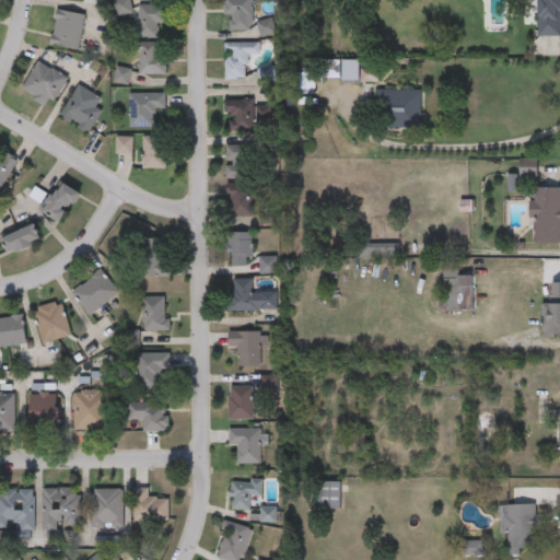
[(224,0),(252,0),(252,30),(229,30),(229,14),(224,14),(224,0)]
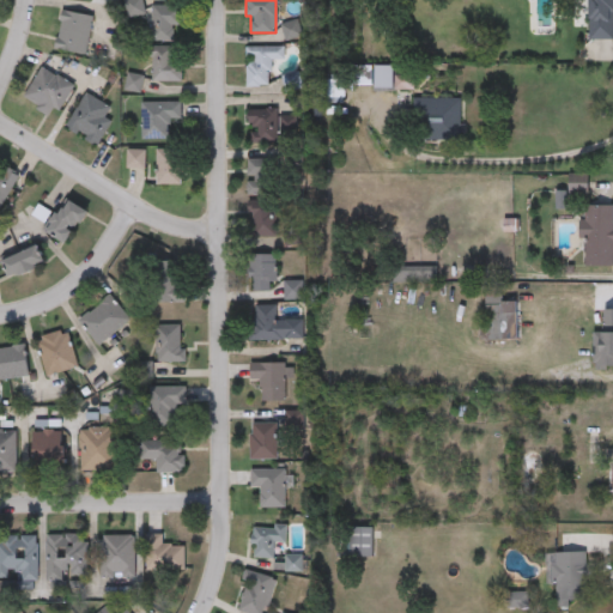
[(589,0),(612,0),(612,38),(589,38),(589,0)]
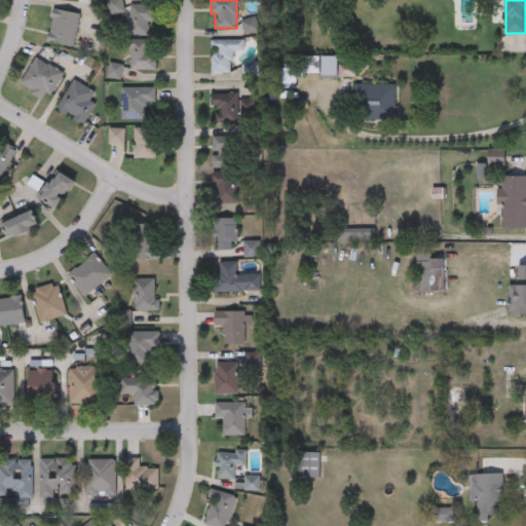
[(153,4),(153,35),(127,35),(127,4),(153,4)]
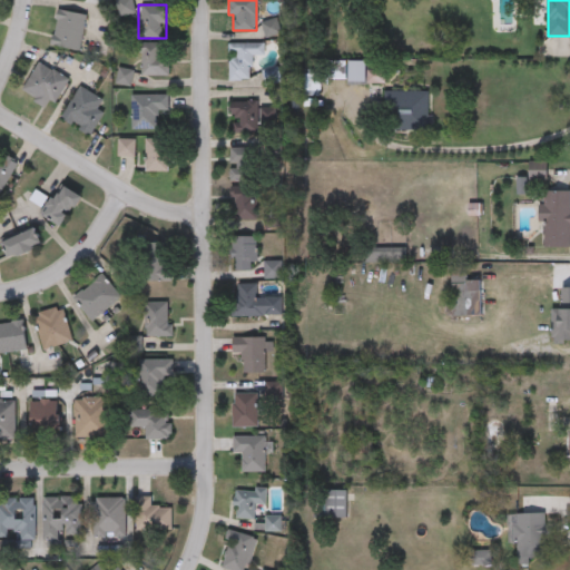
[(51,45),(58,8),(87,15),(80,50),(51,45)]
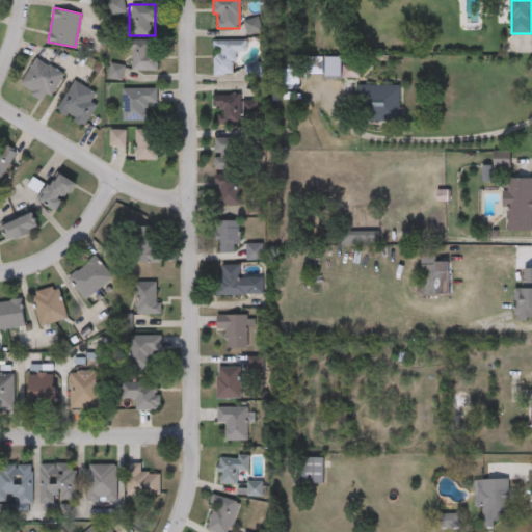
[(245,22),(259,18),(262,30),(249,34),(245,22)]
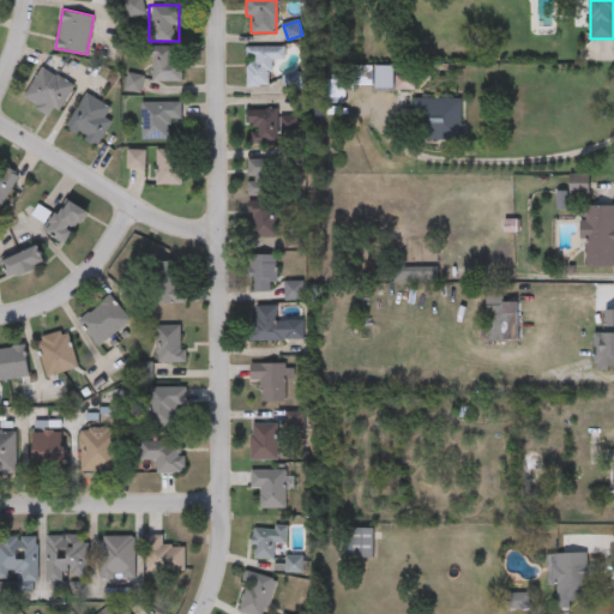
[(173,62),(181,62),(181,80),(150,80),(150,46),(173,46),(173,62)]
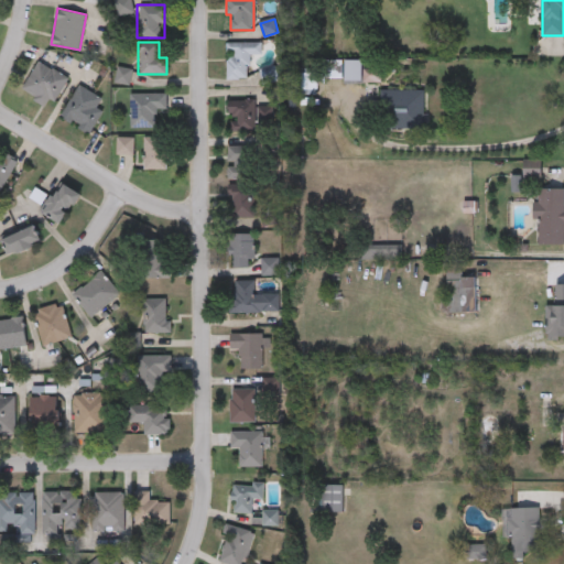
[(249,55),(249,79),(226,79),(226,42),(261,42),(261,55),(249,55)]
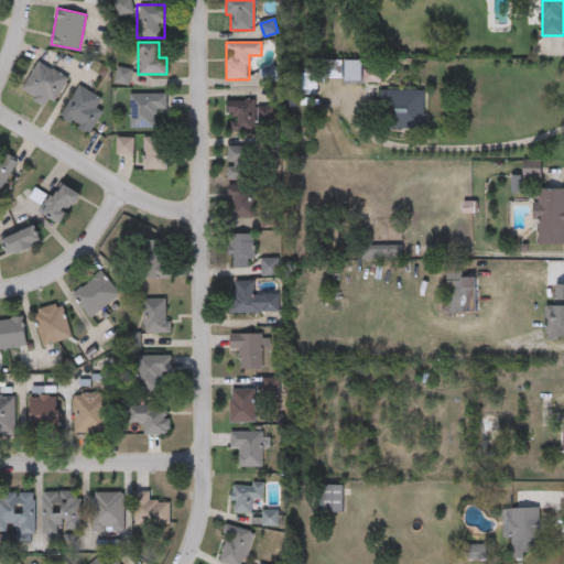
[(68,77),(53,106),(22,89),(38,61),(68,77)]
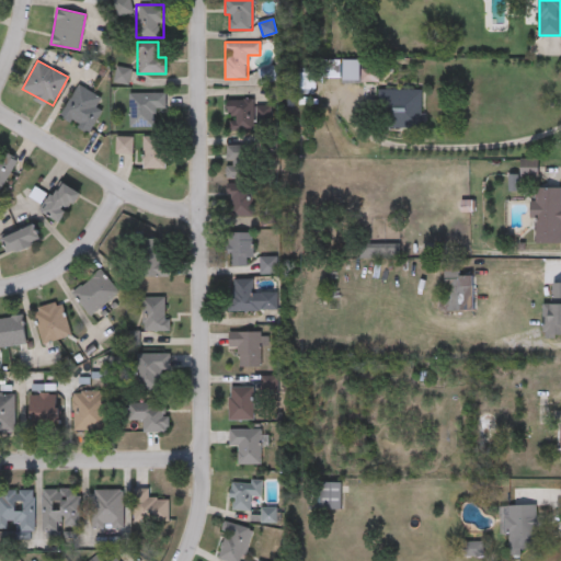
[(103,112),(87,133),(59,114),(80,84),(102,100),(96,107),(103,112)]
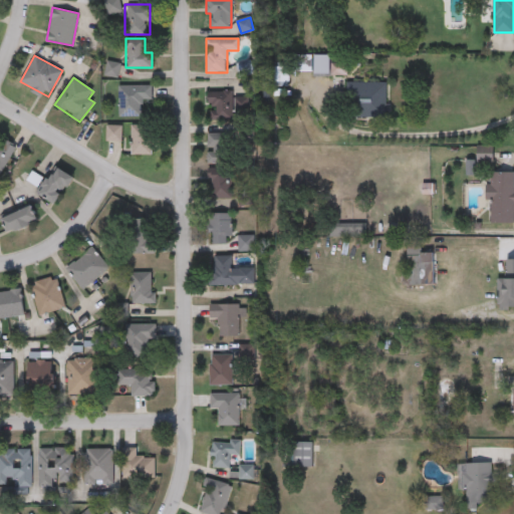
[(346,81),(387,82),(387,116),(345,116),(346,81)]
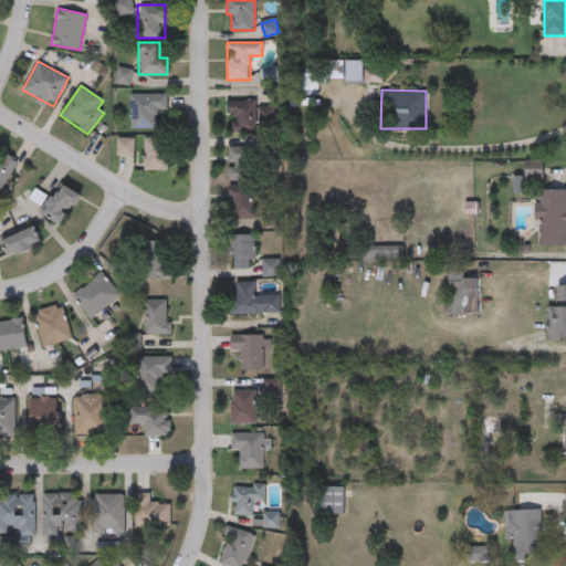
[(132,94),(168,94),(168,111),(156,111),(156,129),(132,129),(132,94)]
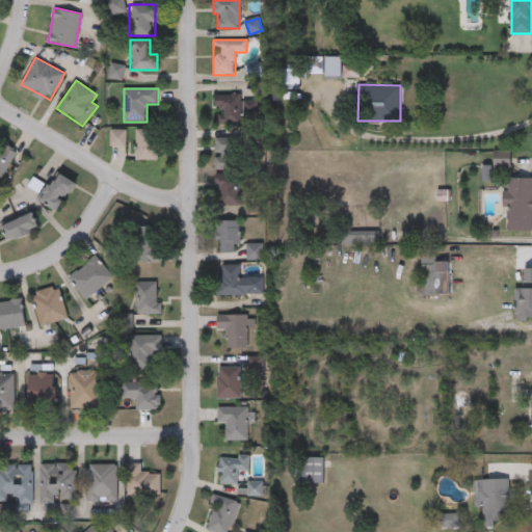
[(239,96),(240,126),(216,127),(215,96),(239,96)]
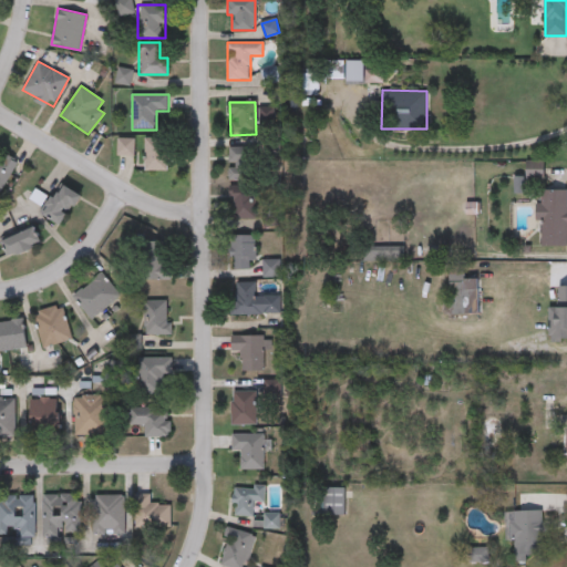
[(117,155),(117,138),(133,138),(133,155),(117,155)]
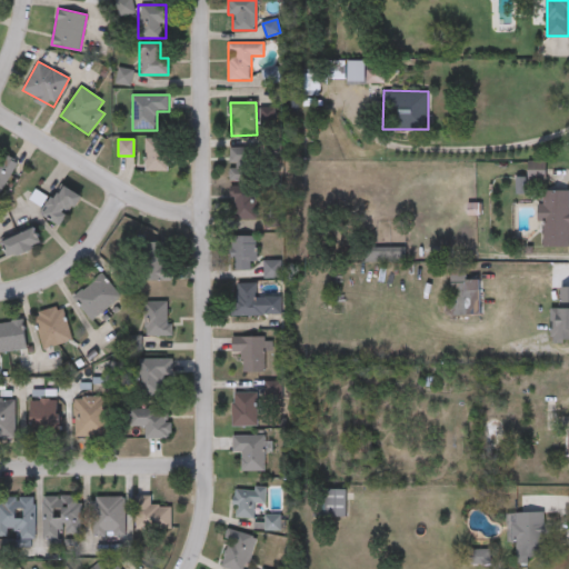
[(145,171),(145,139),(170,139),(170,171),(145,171)]
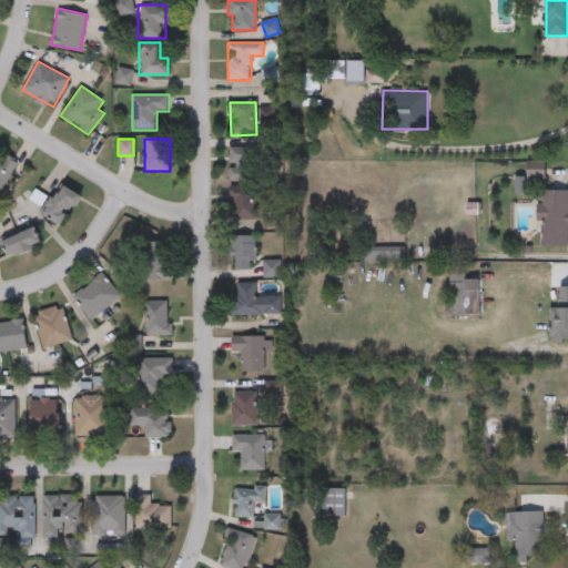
[(230,180),(230,148),(254,148),(254,180),(230,180)]
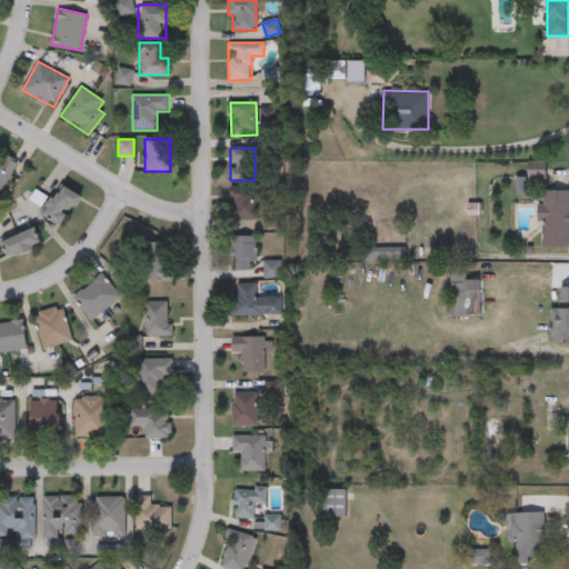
[(0,151),(18,161),(0,195),(0,151)]
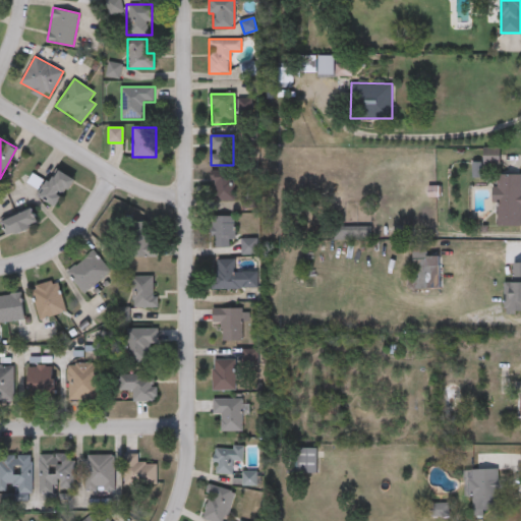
[(55,208),(39,194),(59,169),(75,181),(55,208)]
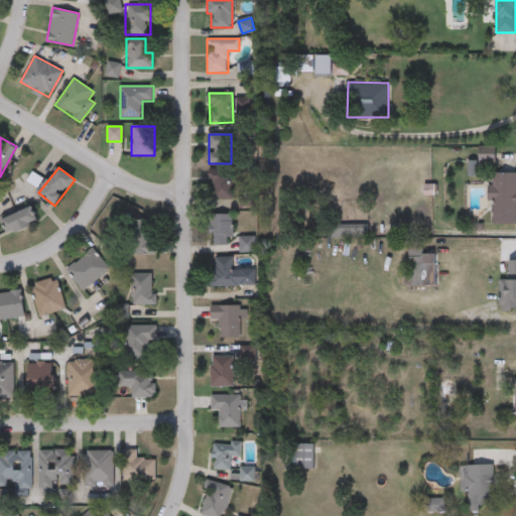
[(233,172),(233,199),(212,199),(212,172),(233,172)]
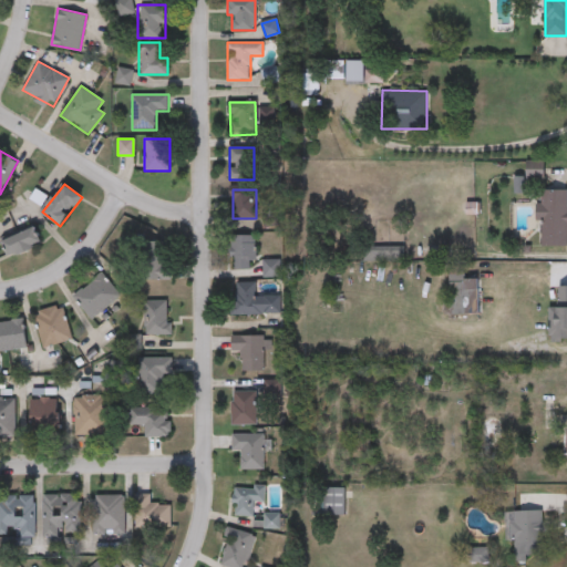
[(540,191),(566,191),(566,245),(540,245),(540,191)]
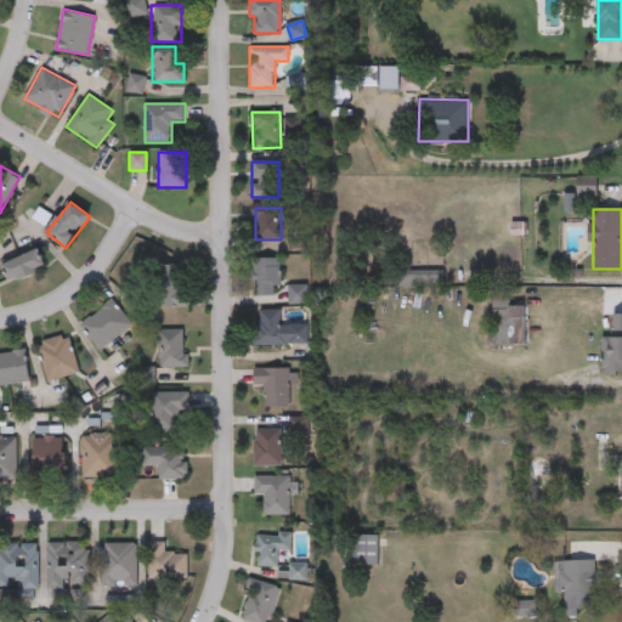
[(46,266),(11,283),(3,265),(38,248),(46,266)]
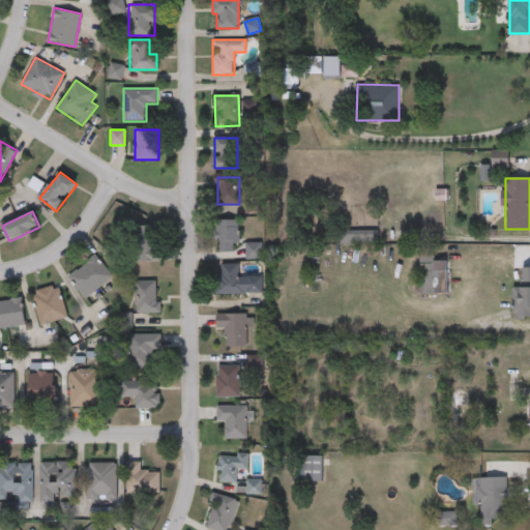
[(216,219),(239,219),(239,249),(216,249),(216,219)]
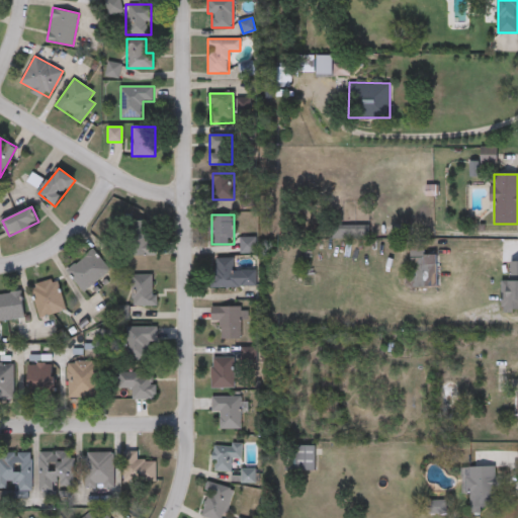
[(150,221),(150,240),(156,240),(156,255),(128,255),(128,221),(150,221)]
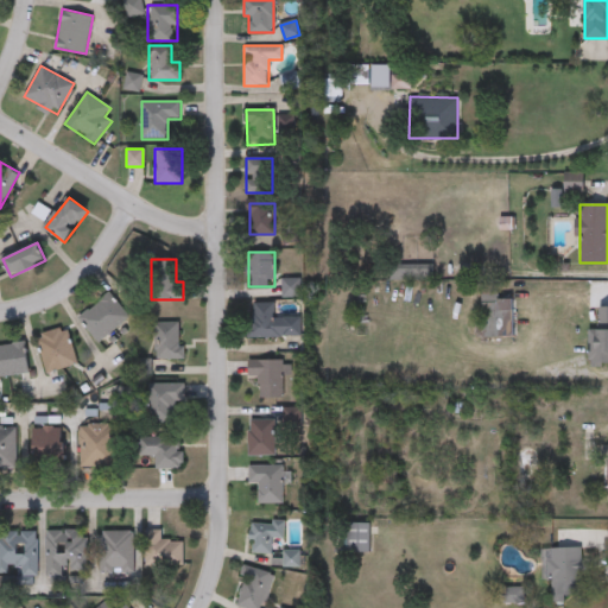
[(392,282),(435,282),(435,265),(392,265),(392,282)]
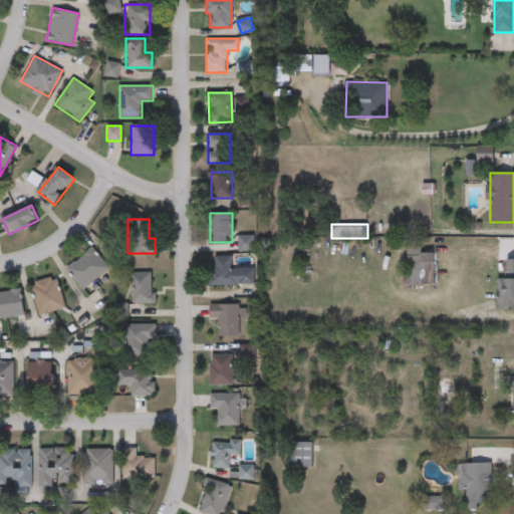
[(408,241),(408,286),(435,285),(435,255),(423,255),(422,240),(408,241)]
